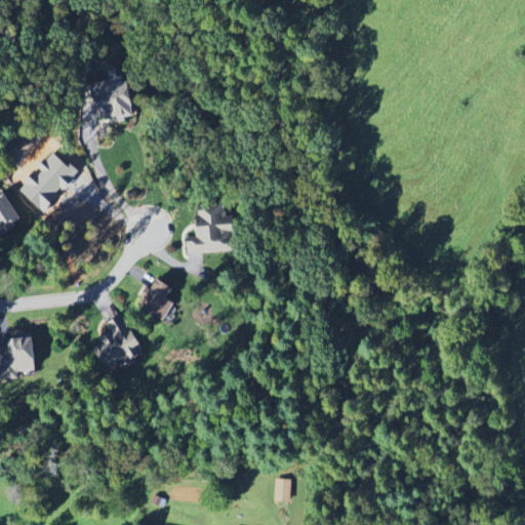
[(127,80),(98,84),(105,123),(133,119),(127,80)]
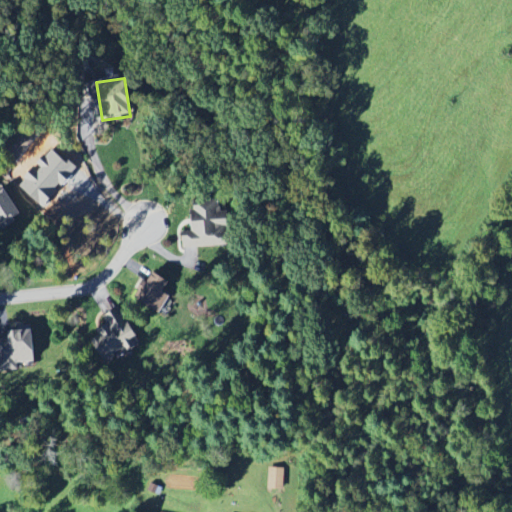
[(19,188),(42,206),(62,181),(59,179),(70,166),(50,150),(38,165),(42,168),(31,182),(27,178),(19,188)]
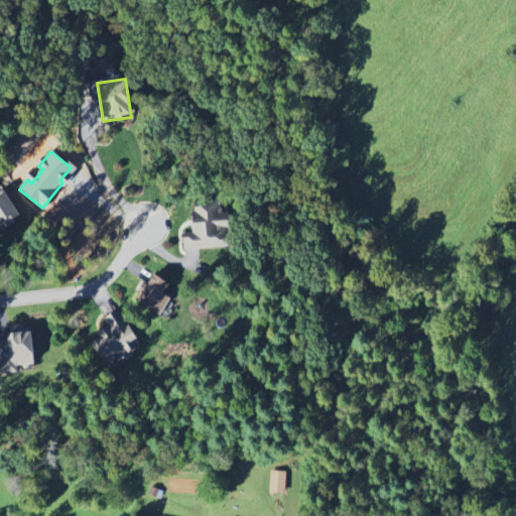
[(0,227),(3,232),(24,217),(7,191),(0,197),(0,227)]
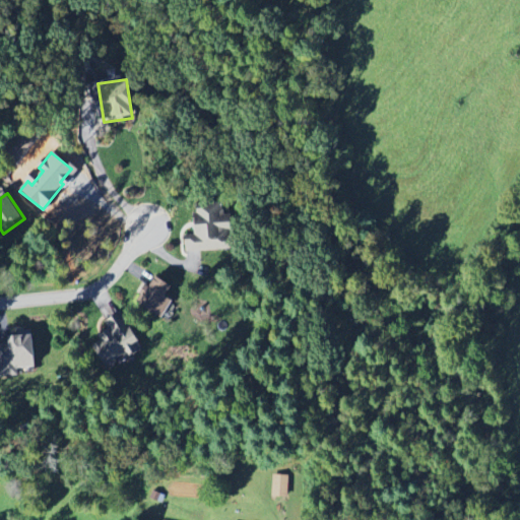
[(232,251),(231,205),(194,206),(194,236),(184,236),(185,252),(232,251)]
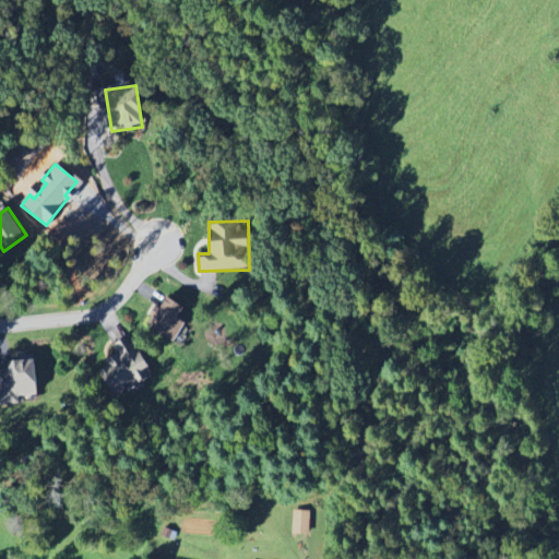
[(188,324),(181,320),(189,308),(171,296),(164,309),(159,307),(149,324),(176,343),(188,324)]
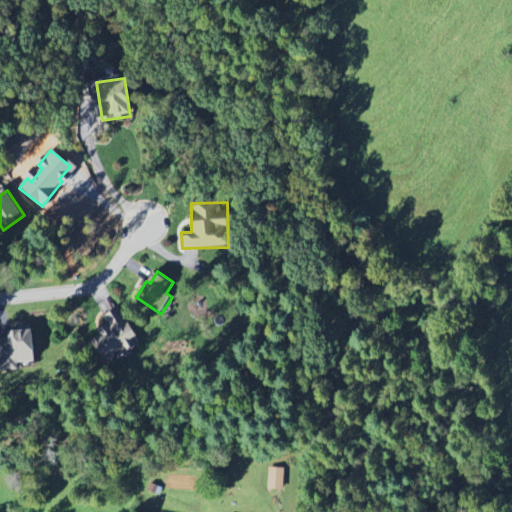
[(91,341),(104,363),(124,351),(126,354),(141,345),(119,308),(103,317),(107,324),(96,331),(99,337),(91,341)]
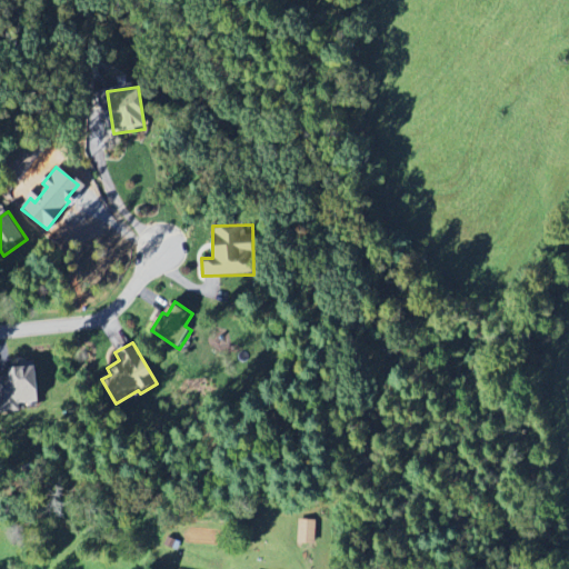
[(0,377),(0,412),(22,411),(22,405),(42,402),(39,365),(10,367),(11,376),(0,377)]
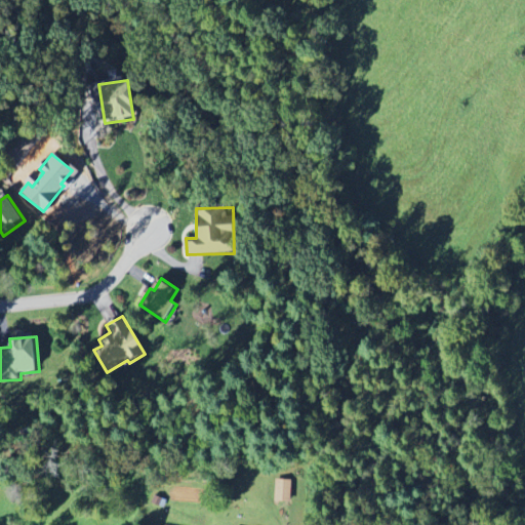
[(291,502),(291,481),(275,480),(275,502),(291,502)]
